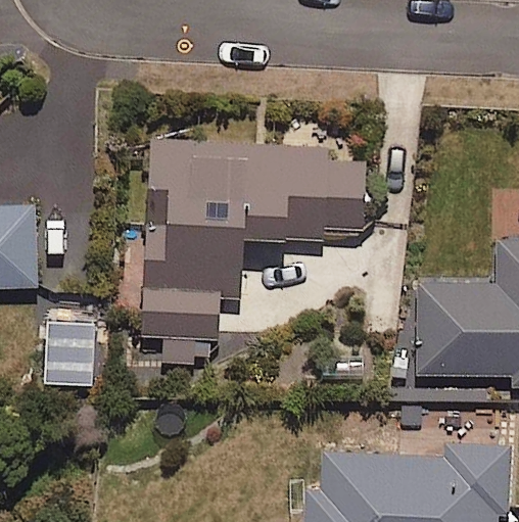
[(365,238),(365,149),(147,148),(146,297),(130,297),(130,321),(129,367),(204,367),(205,342),(220,342),(220,296),(280,296),(280,275),(265,275),(247,275),(247,237),(365,238)]
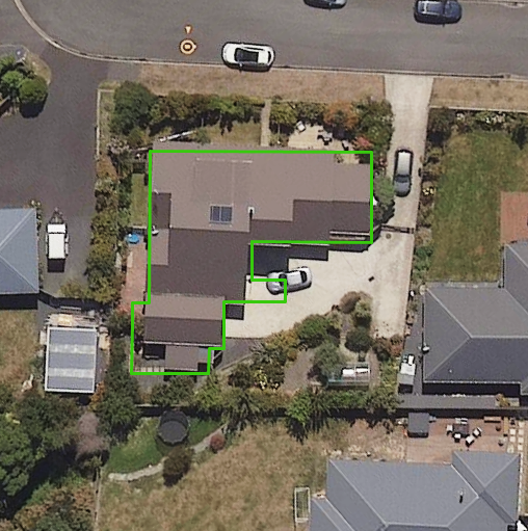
[(0,295),(38,294),(36,211),(0,211),(0,295)]
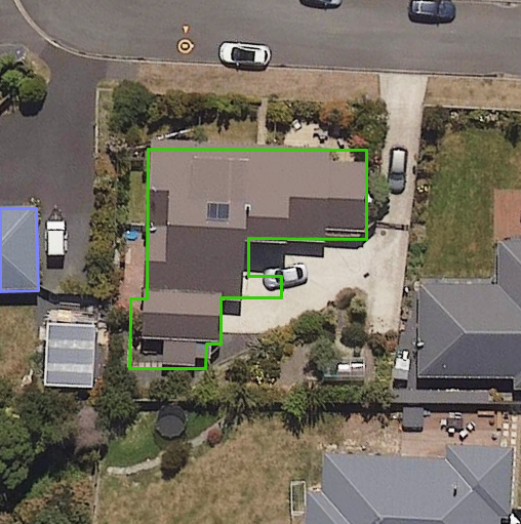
[(520,245),(498,246),(498,282),(418,282),(417,377),(512,377),(512,390),(520,390),(520,245)]
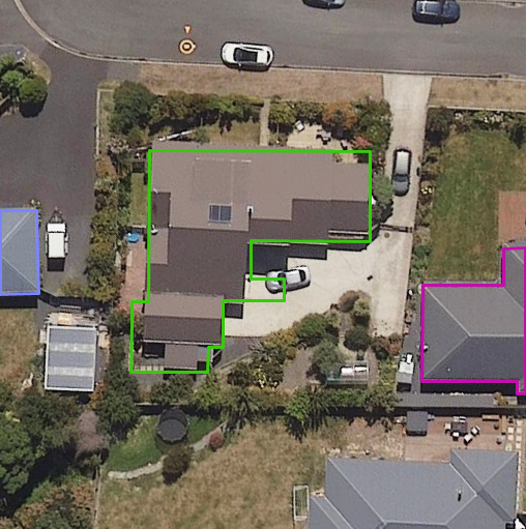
[(45,389),(92,392),(95,331),(48,328),(45,389)]
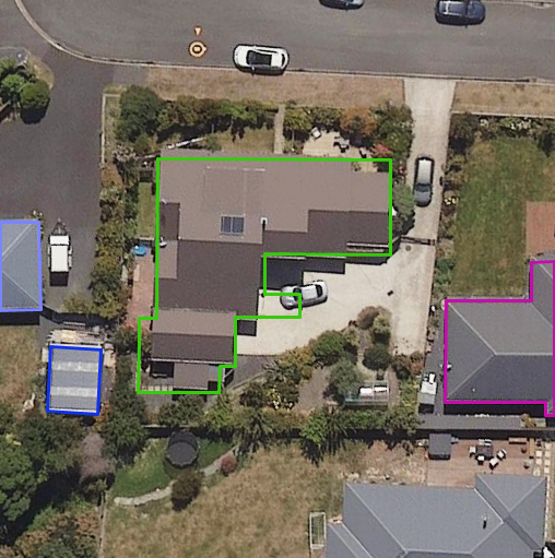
[(529,557),(530,550),(542,550),(545,479),(498,478),(472,477),(472,488),(344,484),(342,521),(327,521),(325,557),(529,557)]
